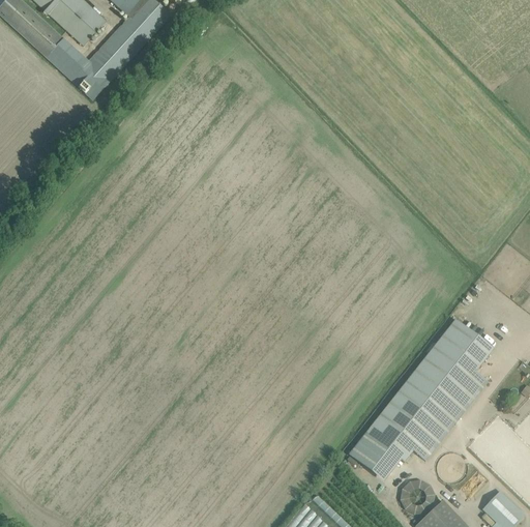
[(143,0),(129,16),(88,60),(22,0),(4,0),(0,5),(0,13),(92,98),(171,13),(155,0),(143,0)]
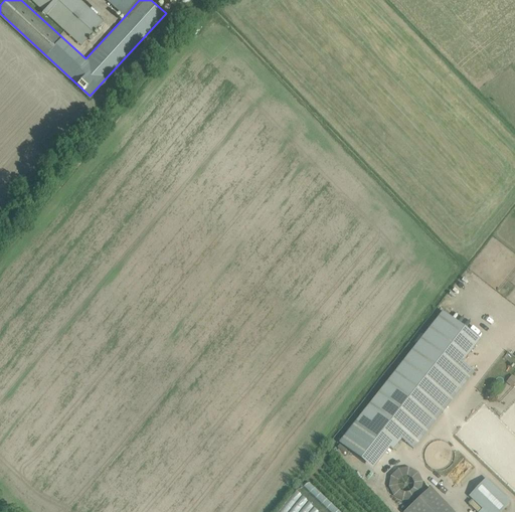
[(33,0),(80,43),(103,19),(81,0),(33,0)]
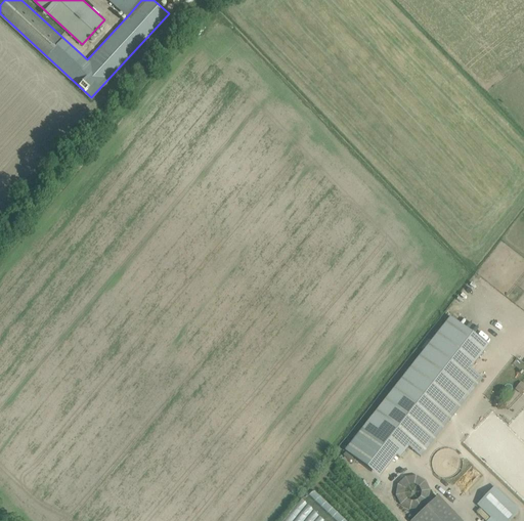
[(111,0),(128,15),(141,0),(111,0)]
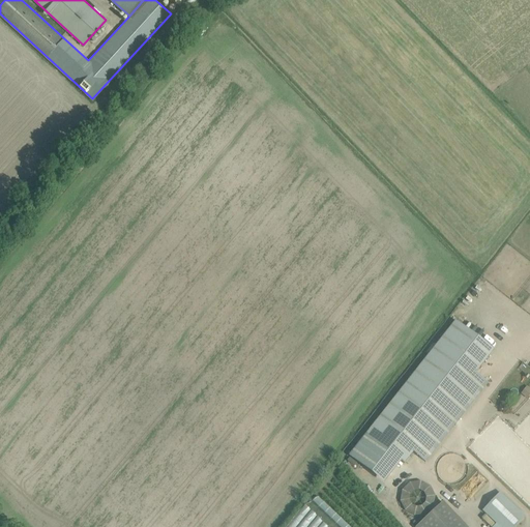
[(494,348),(457,318),(366,431),(405,461),(413,449),(425,460),(489,380),(476,371),(494,348)]
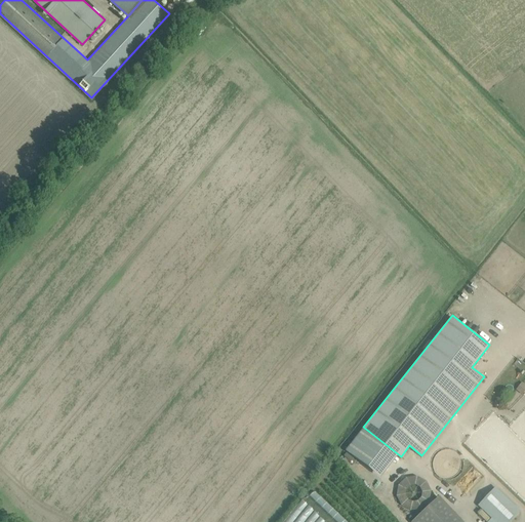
[(521,391),(524,386),(524,382),(521,379),(516,387),(521,391)]
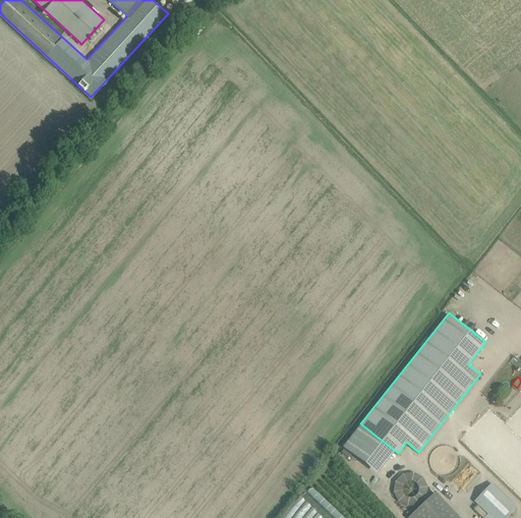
[(430,485),(410,465),(388,487),(411,510),(419,502),(417,500),(430,485)]
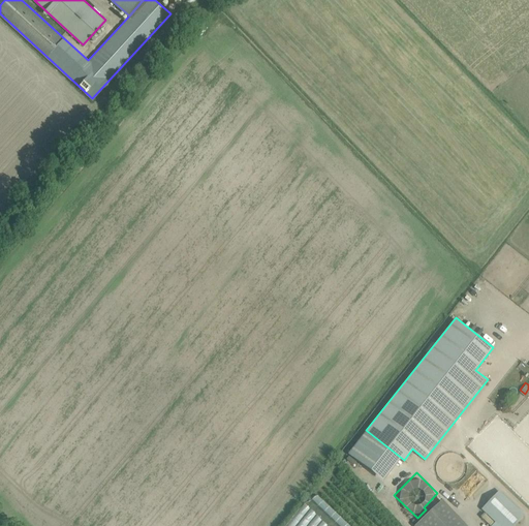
[(480,506),(496,520),(494,522),(497,525),(509,525),(524,512),(498,488),(480,506)]
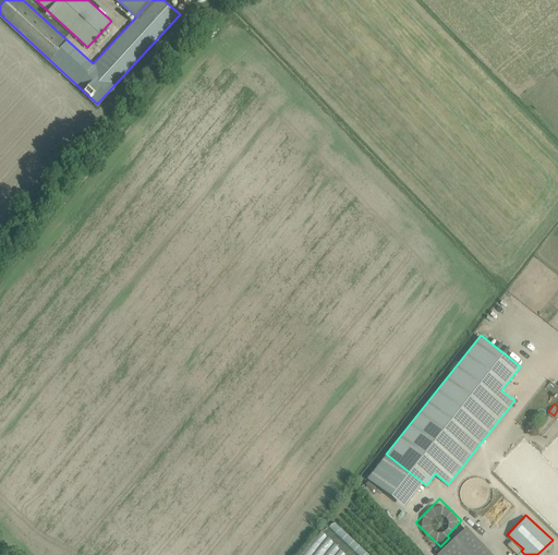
[(438,554),(492,554),(465,527),(437,553),(438,554)]
